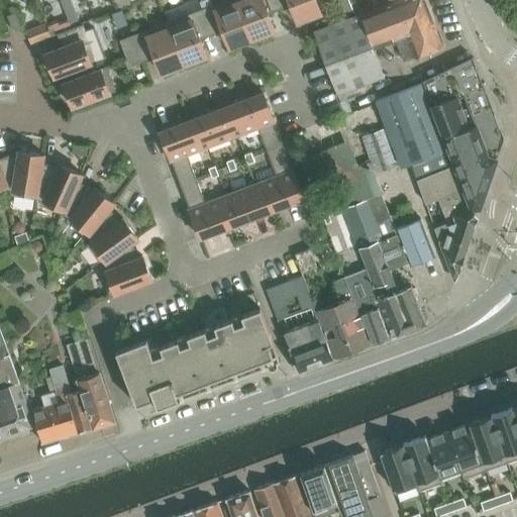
[(72,25),(80,22),(72,0),(62,0),(67,11),(72,25)]
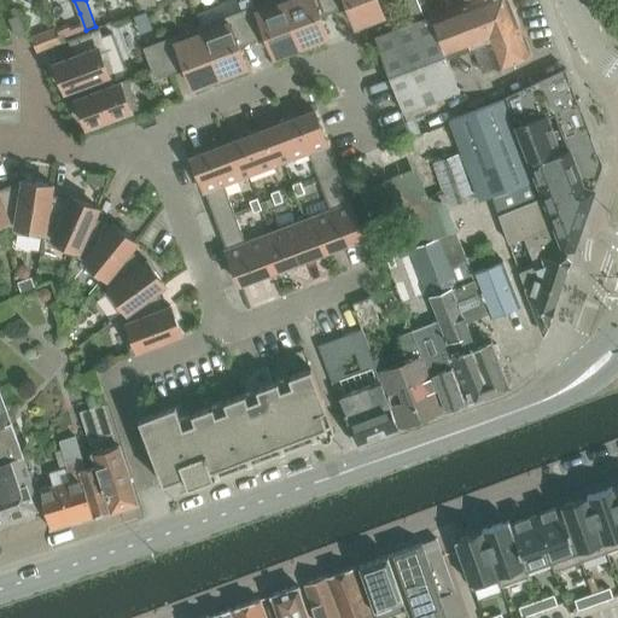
[(157,0),(136,0),(141,12),(159,5),(157,0)]
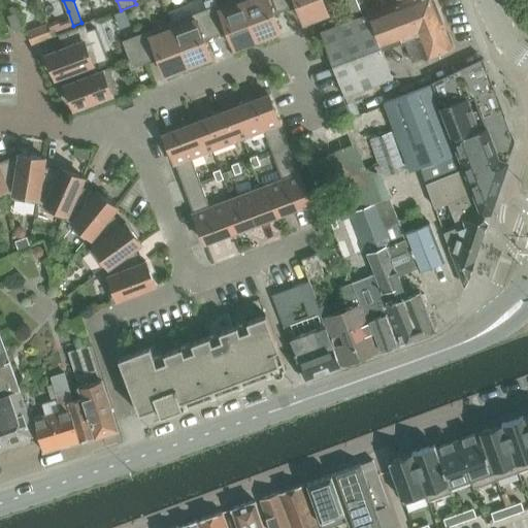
[(233,46),(234,47),(257,39),(242,0),(230,0),(206,9),(216,35),(228,31),(234,46),(233,46)]
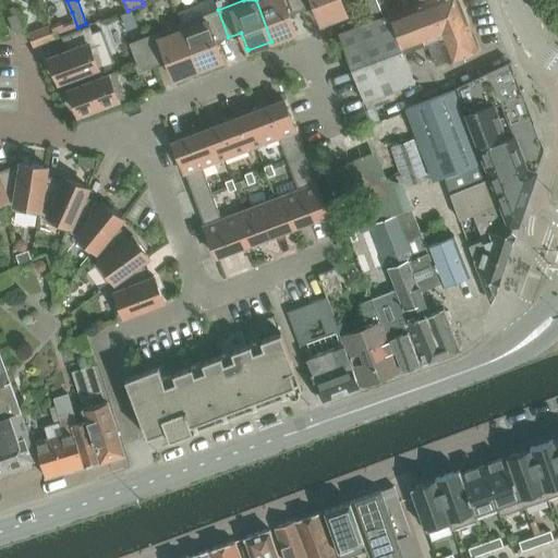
[(302,9),(298,0),(256,0),(271,41),(298,32),(296,29),(295,31),(290,14),(302,9)]
